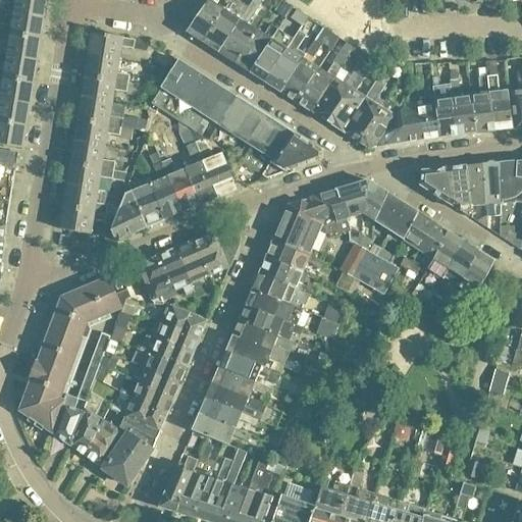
[(44,17),(47,0),(5,0),(5,3),(0,2),(0,9),(14,12),(44,17)]
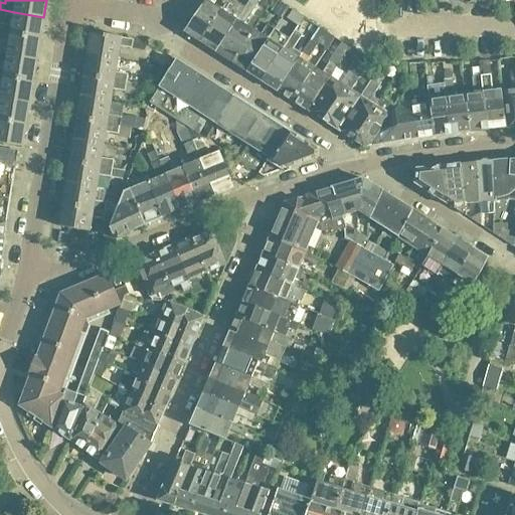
[(204,0),(184,31),(200,41),(221,8),(214,3),(215,0),(204,0)]
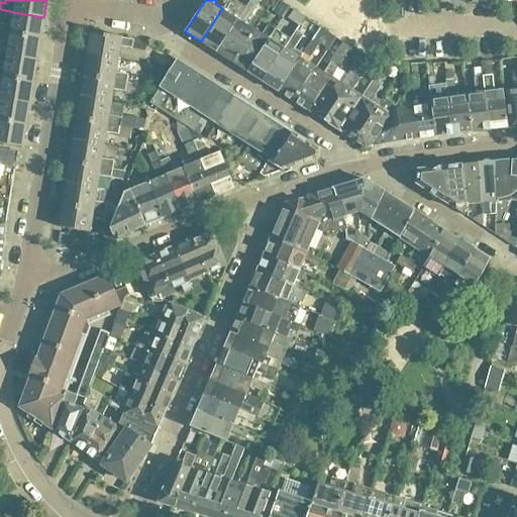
[(261,0),(250,0),(245,7),(244,6),(216,52),(231,61),(251,29),(244,24),(261,0)]
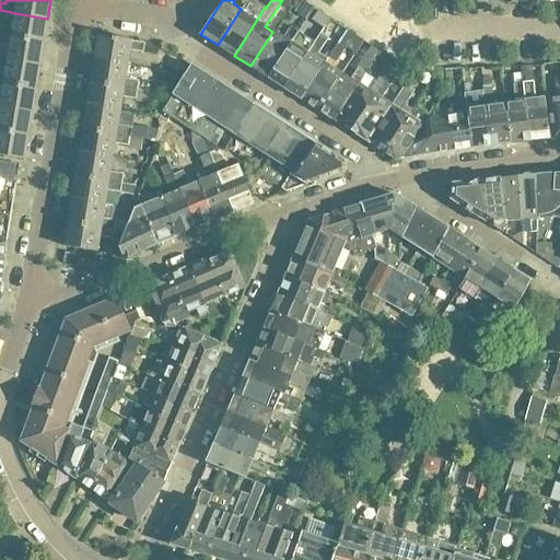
[(293,13),(304,21),(313,9),(302,1),(293,13)]
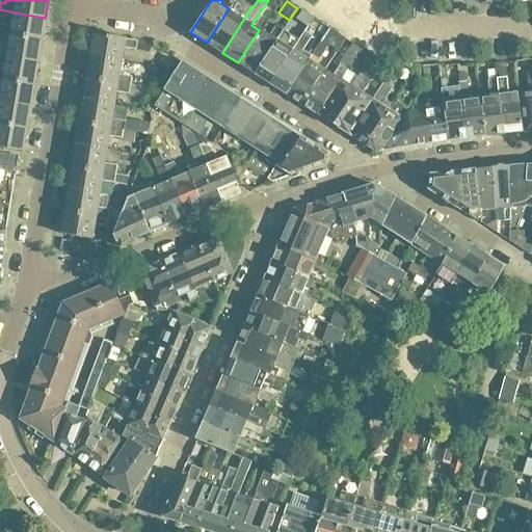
[(222,53),(251,6),(244,2),(237,14),(229,8),(207,43),(222,53)]
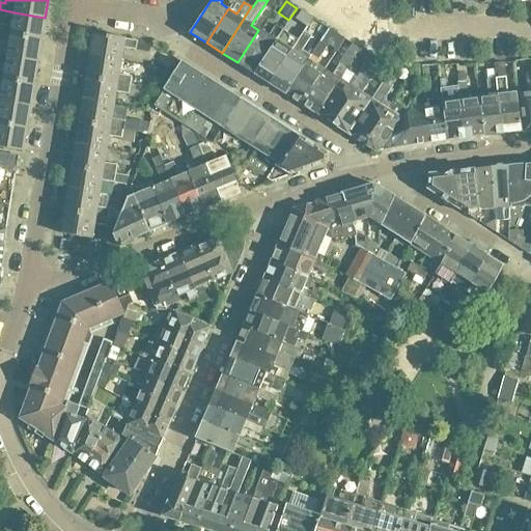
[(306,26),(312,17),(302,10),(296,19),(301,22),(306,26)]
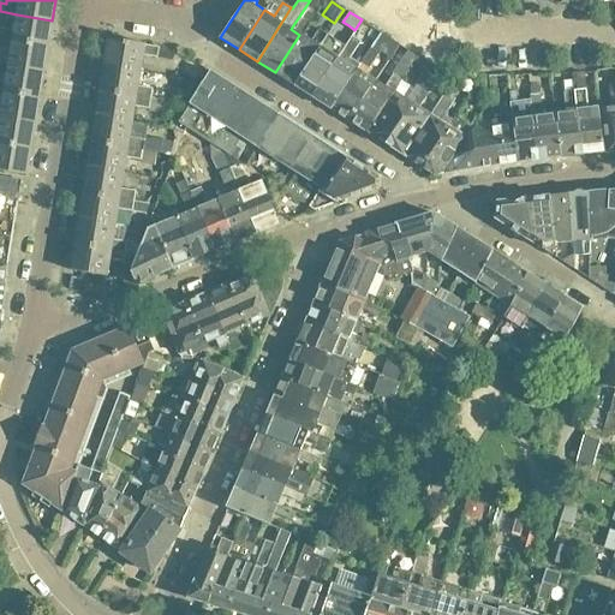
[(0,37),(48,46),(52,21),(17,15),(15,30),(0,28),(0,37)]
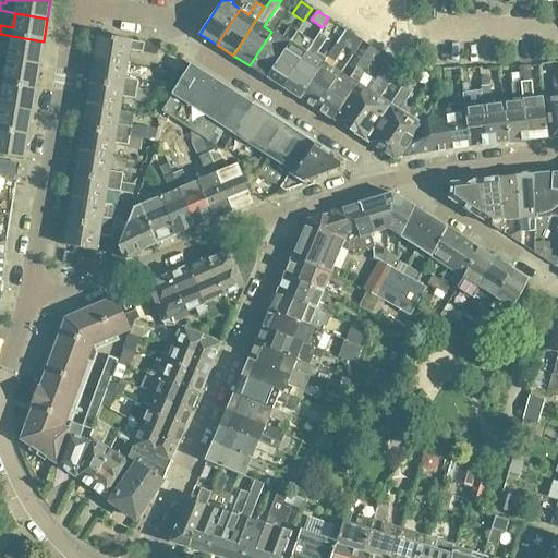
[(300,97),(322,62),(314,58),(328,38),(336,43),(344,29),(328,17),(322,27),(313,40),(313,39),(282,87),(300,97)]
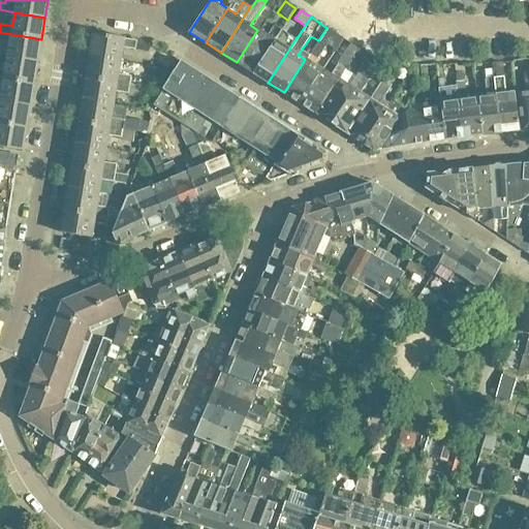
[(252,72),(280,29),(273,24),(266,35),(262,33),(257,30),(237,62),(252,72)]
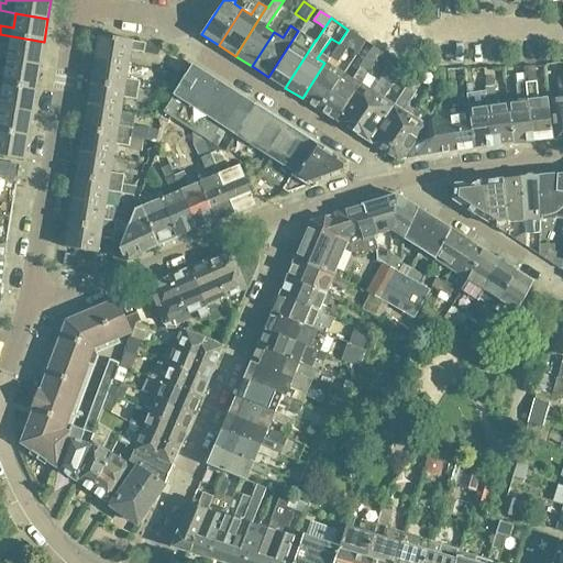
[(357,53),(365,43),(366,42),(348,30),(339,43),(339,44),(326,64),(324,63),(302,98),(319,109),(341,74),(333,69),(348,47),(356,53),(357,53)]
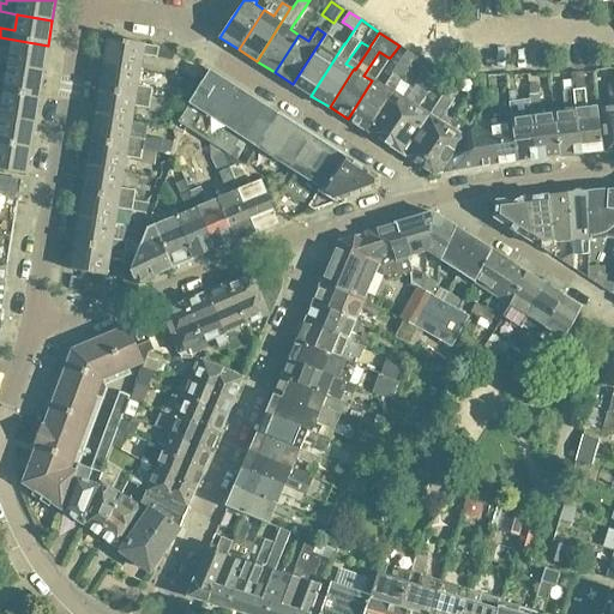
[(336,42),(325,36),(326,35),(325,34),(293,84),(311,96),(344,43),(337,40),(336,42)]
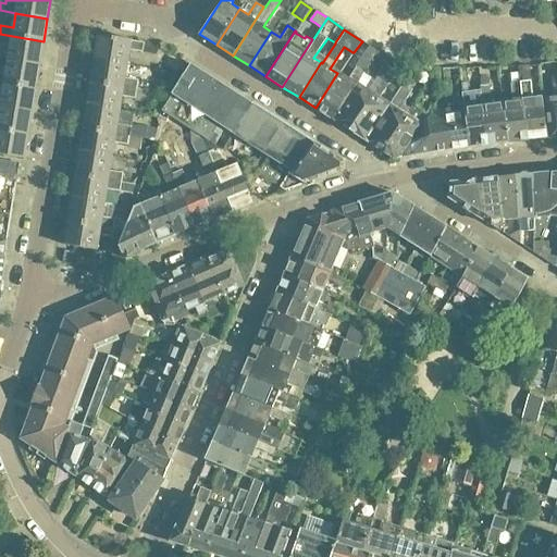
[(39,65),(44,41),(0,34),(0,44),(10,46),(8,60),(39,65)]
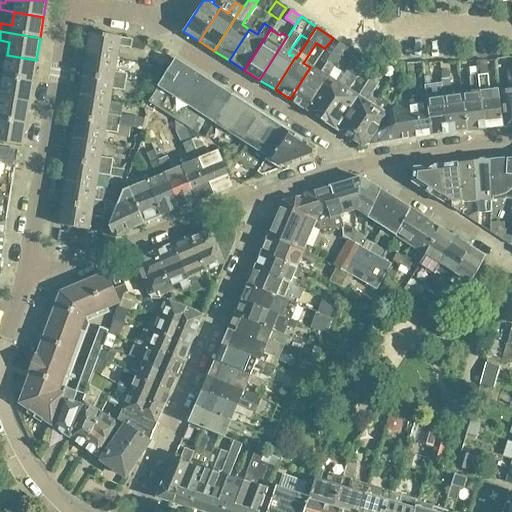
[(133,39),(120,37),(91,32),(87,54),(116,59),(119,46),(144,50),(146,43),(132,41),(133,39)]
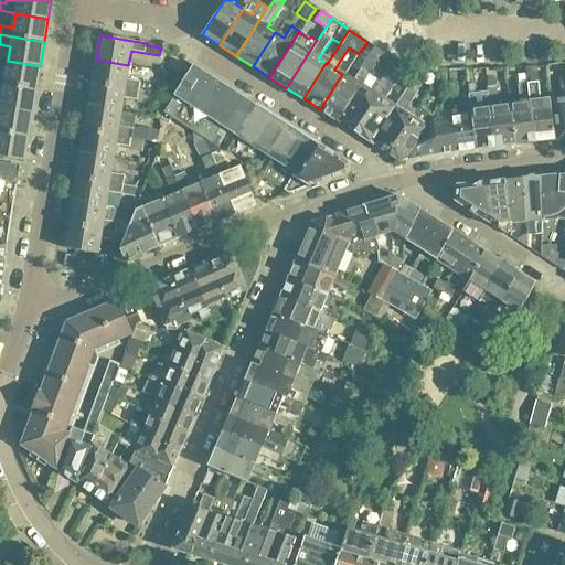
[(379,59),(383,53),(375,48),(370,56),(377,61),(379,59)]
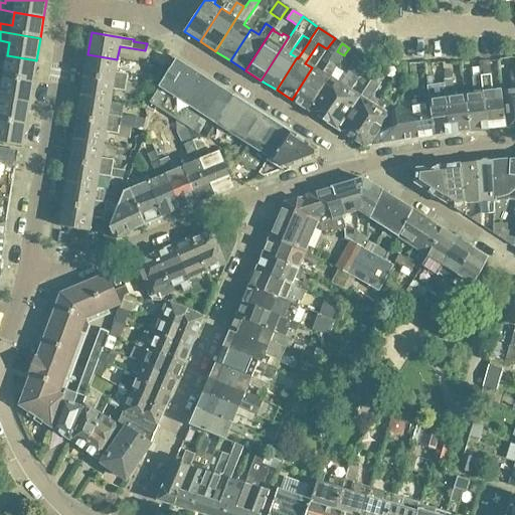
[(337,66),(336,65),(332,71),(307,110),(322,120),(362,56),(349,48),(345,53),(355,60),(351,66),(350,65),(345,72),(344,72),(338,80),(335,78),(340,70),(336,67),(337,66)]
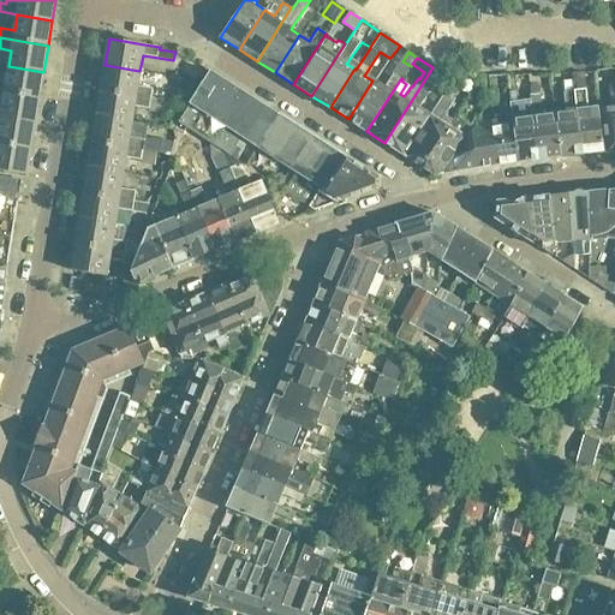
[(138,84),(139,71),(105,65),(101,90),(150,99),(151,89),(137,87),(138,84)]
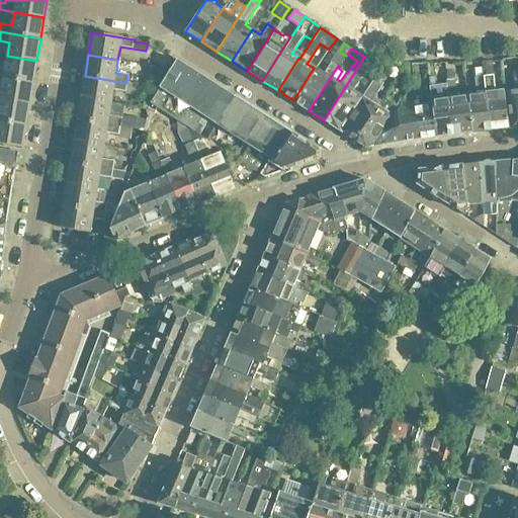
[(0,76),(33,82),(36,61),(7,56),(5,69),(0,68),(0,76)]
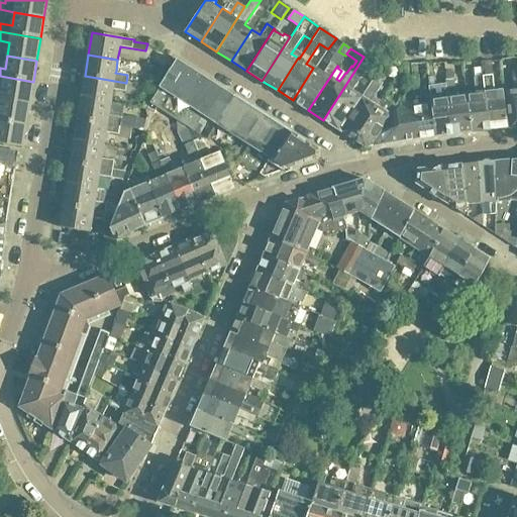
[(338,129),(362,94),(351,88),(362,72),(357,70),(366,58),(364,57),(323,120),(338,129)]
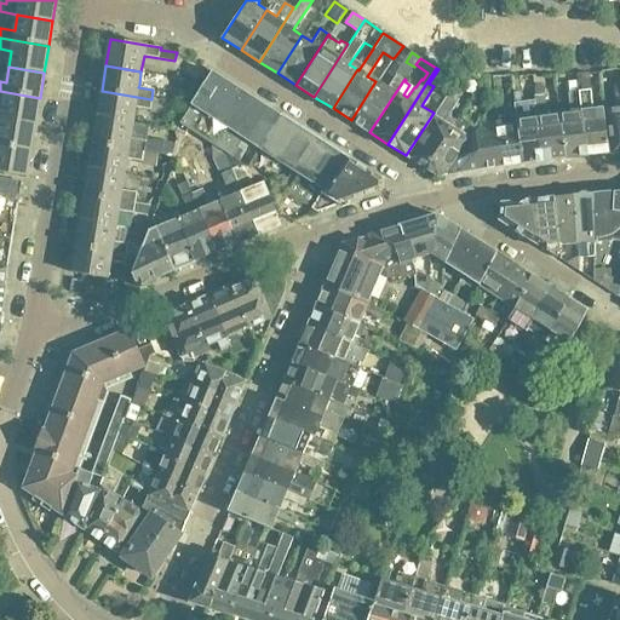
[(247,93),(212,72),(179,124),(213,145),(247,93)]
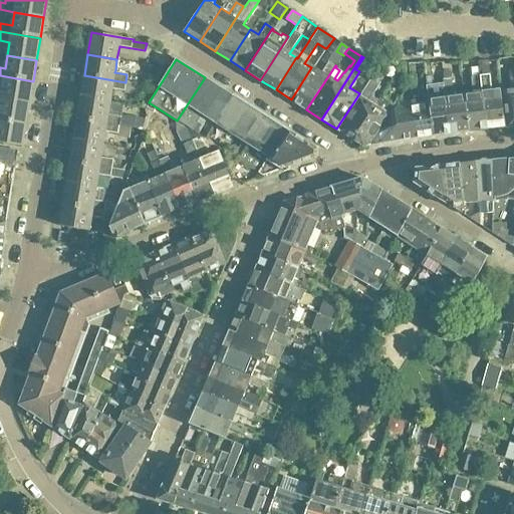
[(479,67),(478,67),(487,130),(505,127),(500,88),(491,89),(488,60),(478,61),(479,67)]
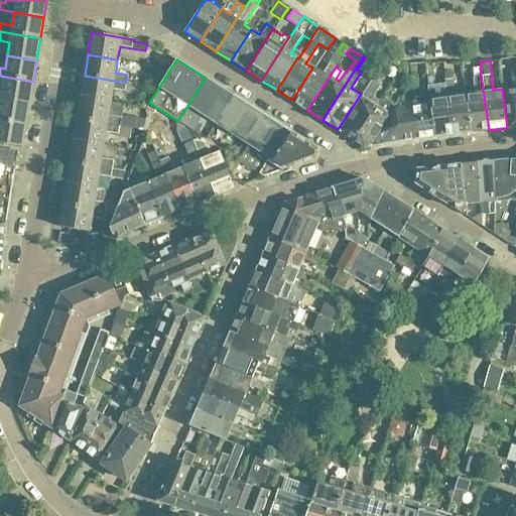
[(333,72),(337,66),(331,61),(323,74),(312,68),(292,100),(307,110),(333,72)]
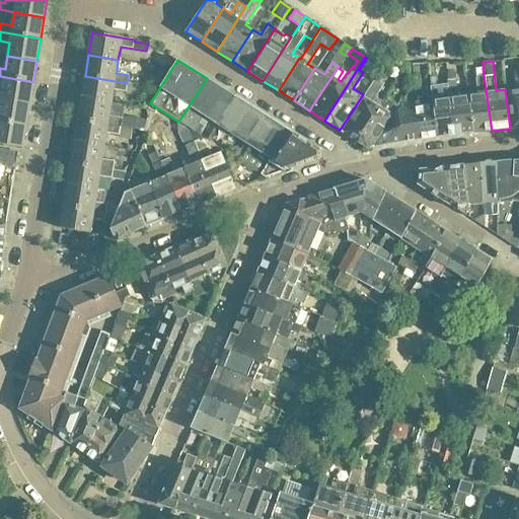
[(455,135),(447,84),(437,85),(434,63),(428,64),(431,86),(430,86),(432,99),(431,99),(432,104),(436,137),(437,137),(455,135)]
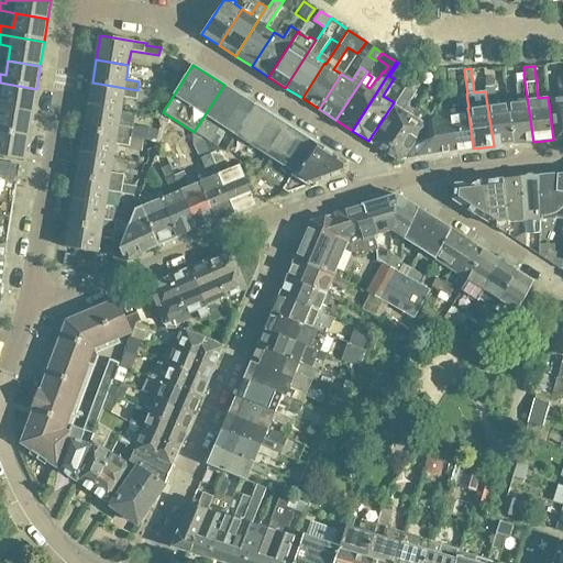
[(516,85),(518,100),(507,101),(514,144),(533,142),(523,74),(516,75),(517,85),(516,85)]
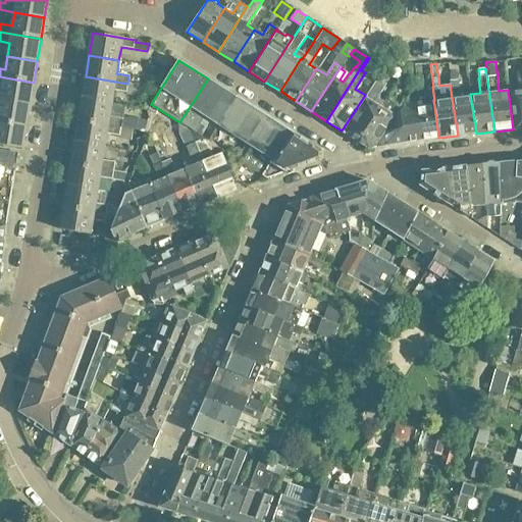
[(521,127),(521,70),(516,71),(518,89),(508,90),(513,129),(521,127)]
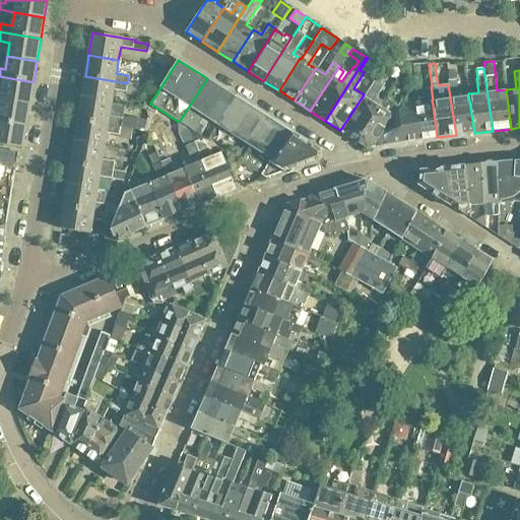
[(474,133),(468,93),(458,94),(455,72),(448,73),(449,79),(448,79),(449,84),(448,84),(456,135),(474,133)]
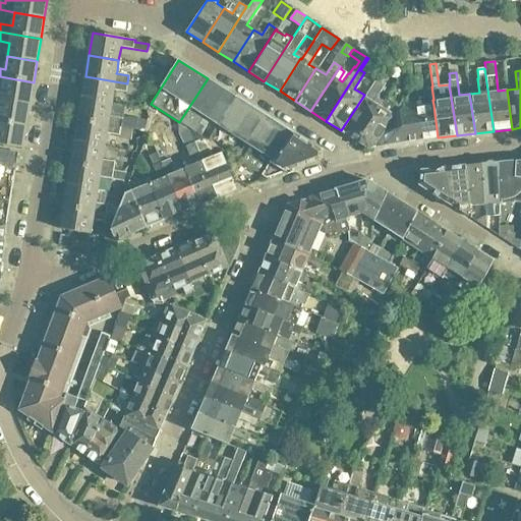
[(142,78),(142,85),(156,87),(157,74),(149,73),(142,78)]
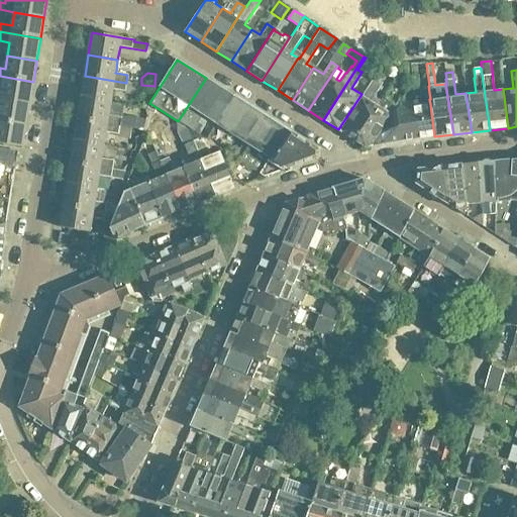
[(0,98),(29,103),(33,82),(0,76),(0,84),(2,85),(0,97),(0,98)]
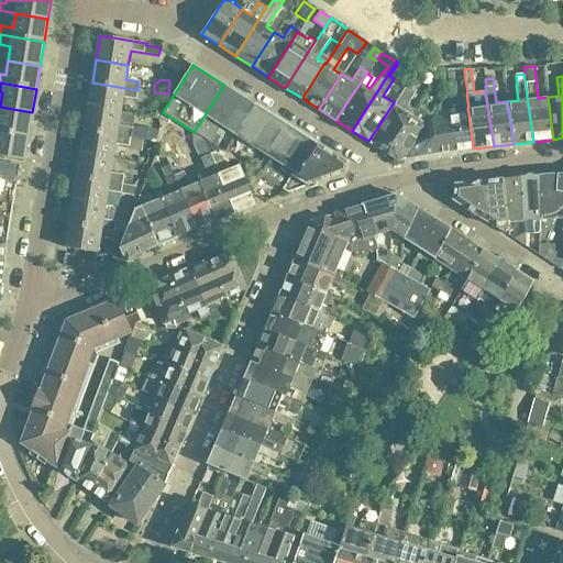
[(136,100),(138,90),(92,83),(88,106),(120,111),(123,98),(136,100)]
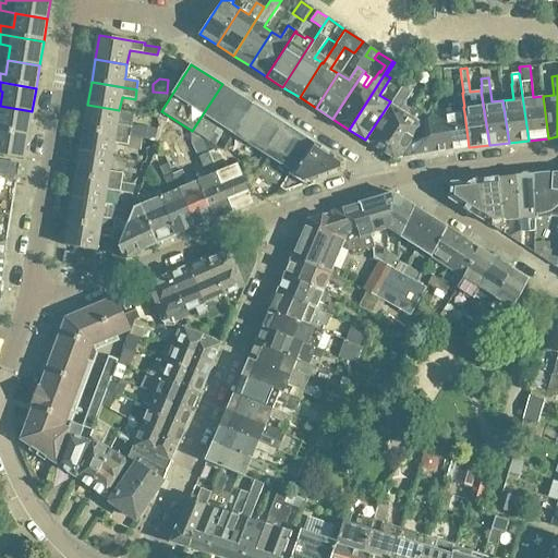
[(213,132),(237,94),(222,84),(192,131),(202,138),(208,143),(215,133),(213,132)]
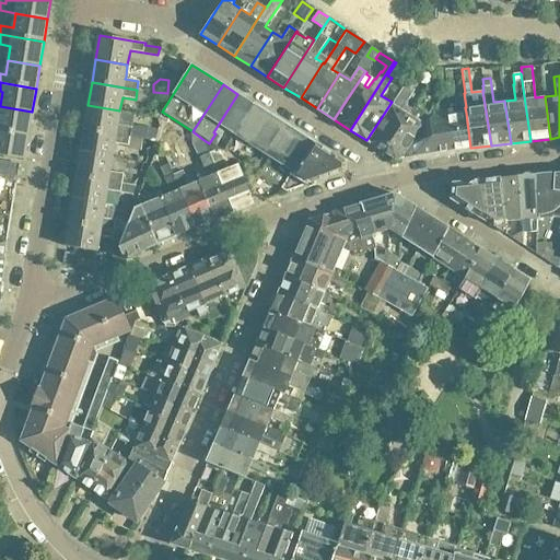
[(408,113),(411,108),(405,104),(415,90),(406,84),(400,91),(399,90),(392,102),(366,140),(384,151),(408,113)]
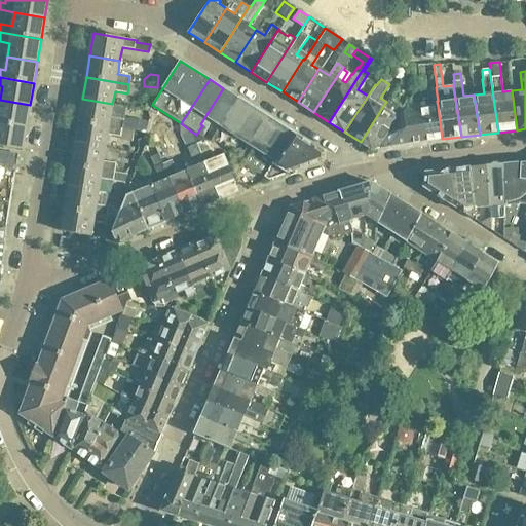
[(127,94),(126,95),(138,97),(139,86),(128,84),(127,94)]
